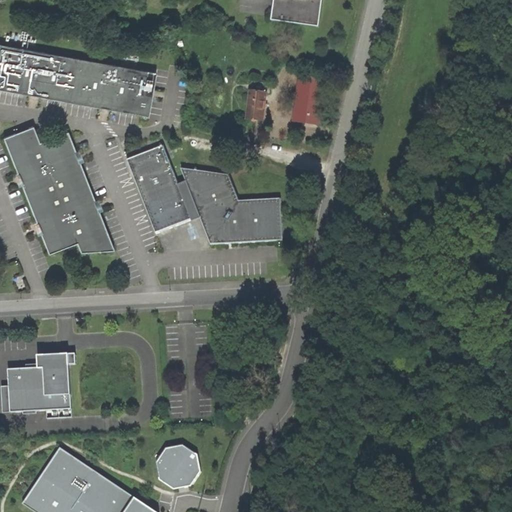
[(274,0),(272,20),(319,27),(322,0),(274,0)]
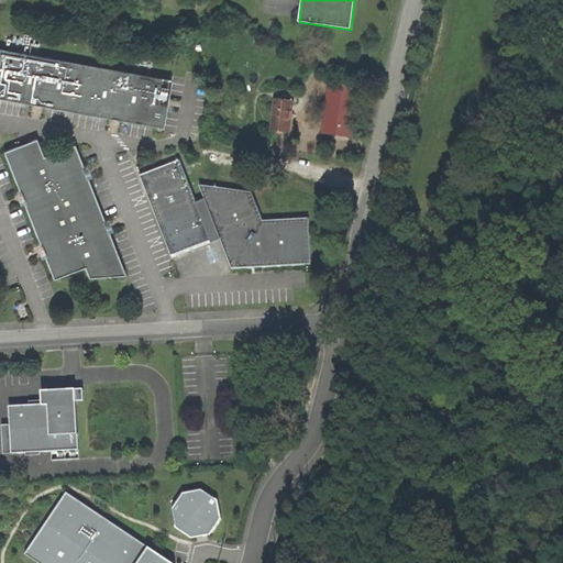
[(0,97),(162,128),(172,80),(0,47),(0,97)]
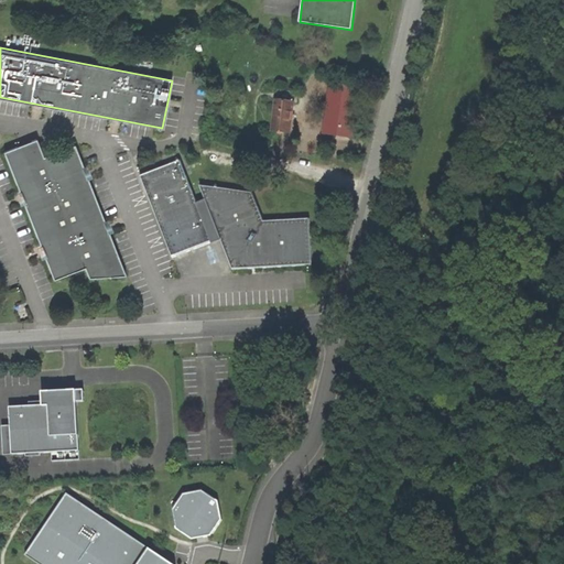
[(358,86),(332,83),(325,133),(351,137),(358,86)]
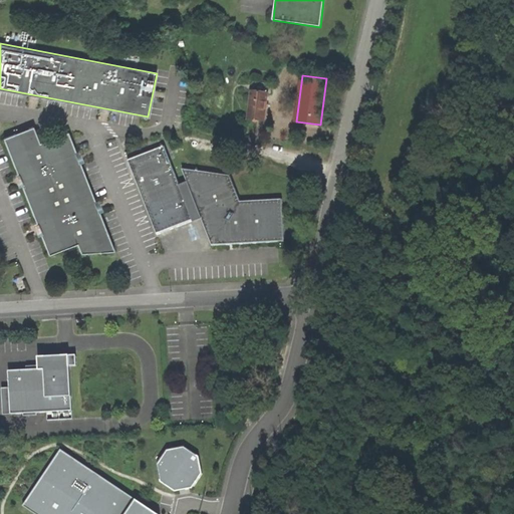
[(252,81),(252,91),(267,93),(268,82),(252,81)]
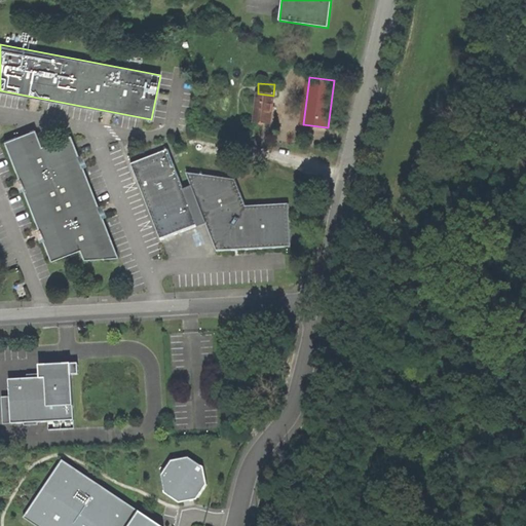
[(271,123),(273,96),(258,94),(257,94),(254,122),(271,123)]
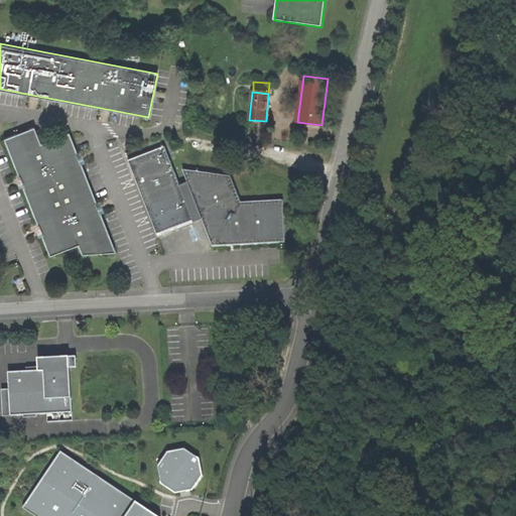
[(80,253),(113,251),(98,212),(97,213),(95,208),(93,202),(94,202),(79,162),(78,162),(74,152),(75,151),(68,131),(38,142),(32,126),(2,138),(16,175),(18,174),(21,183),(20,184),(35,224),(36,224),(40,234),(39,235),(47,254),(76,244),(80,253)]
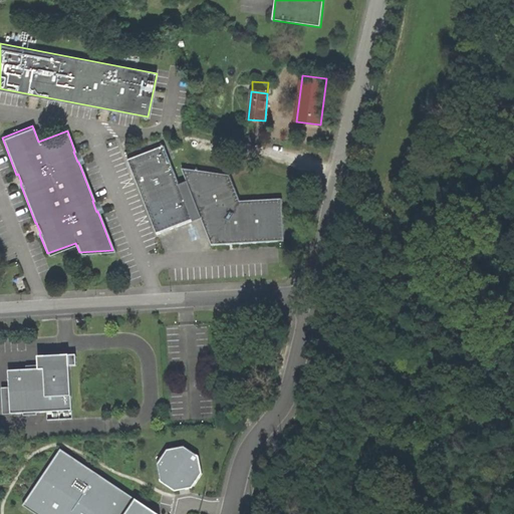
[(164,148),(127,162),(157,235),(193,221),(191,214),(194,212),(198,211),(212,246),(284,242),(282,200),(240,202),(230,176),(182,170),(187,182),(180,185),(164,148)]
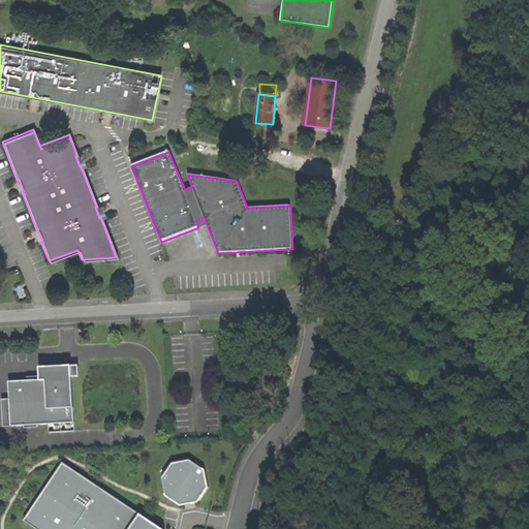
[(79,377),(78,366),(40,368),(40,376),(40,380),(28,380),(9,381),(10,400),(2,400),(4,427),(49,424),(50,433),(74,431),(71,377),(79,377)]
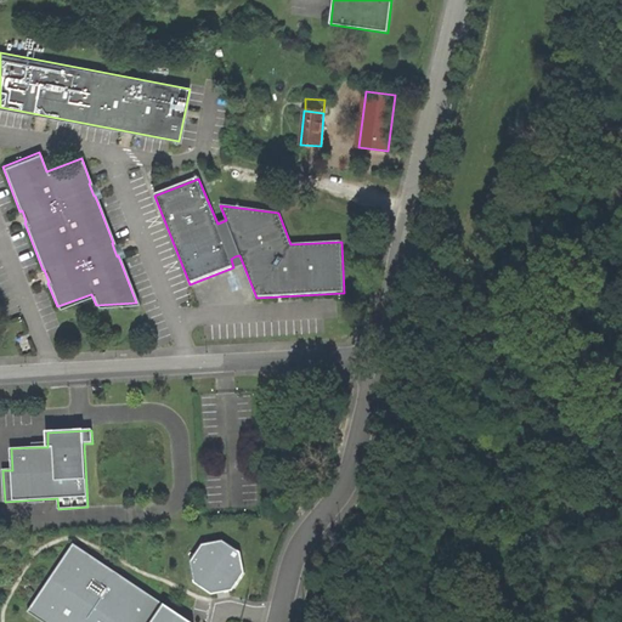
[(241,553),(224,541),(202,544),(190,563),(194,583),(211,595),(222,593),(233,591),(244,574),(241,553)]
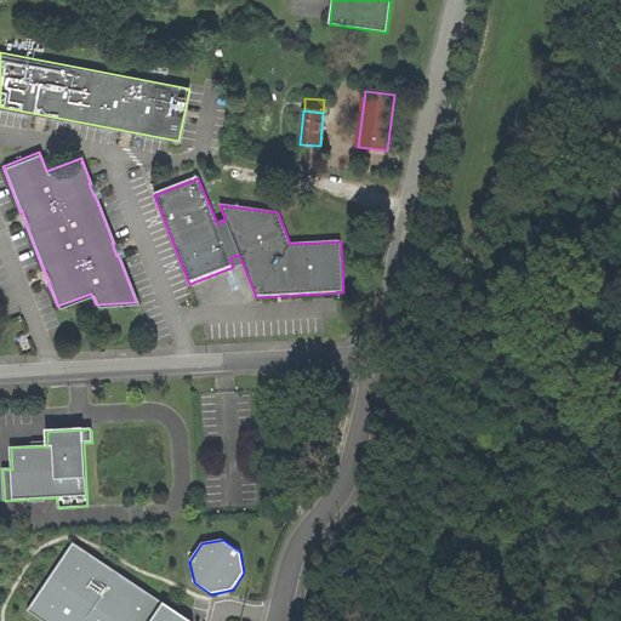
[(28,611),(41,620),(149,620),(163,603),(74,543),(28,611)]
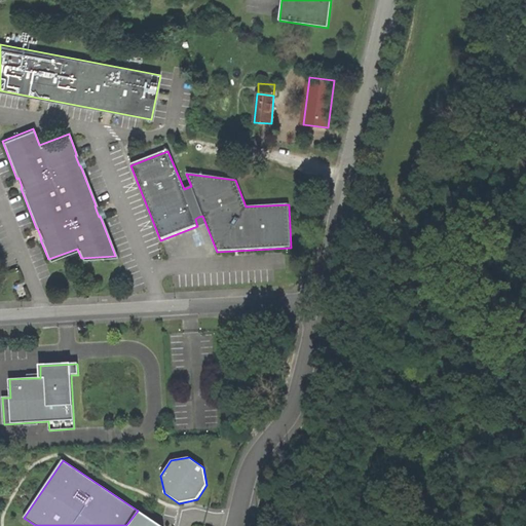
[(159,525),(138,511),(126,525),(159,525)]
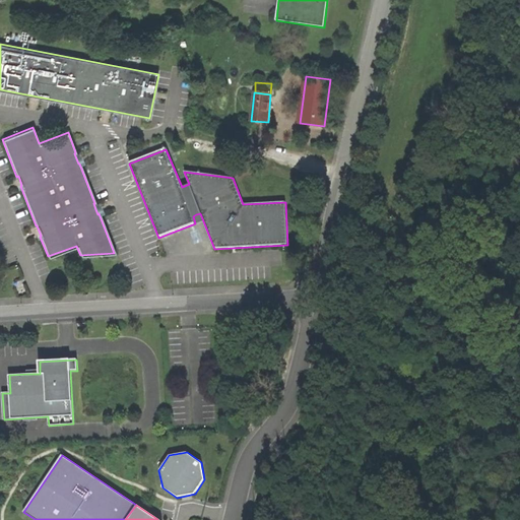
All buildings are outlined.
